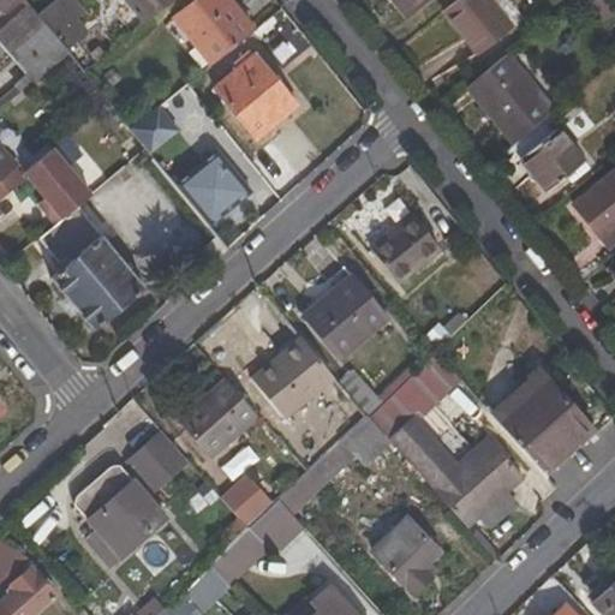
[(0,0),(0,7),(6,15),(21,0),(0,0)]
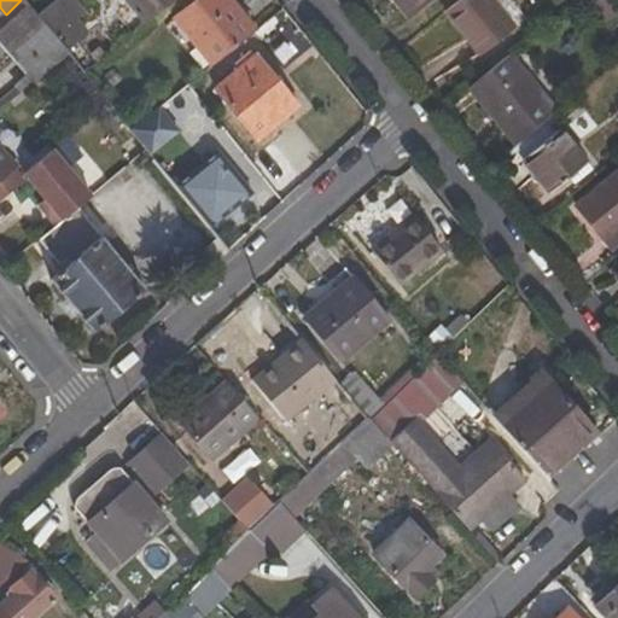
[(74,0),(54,0),(42,7),(65,47),(92,31),(74,0)]
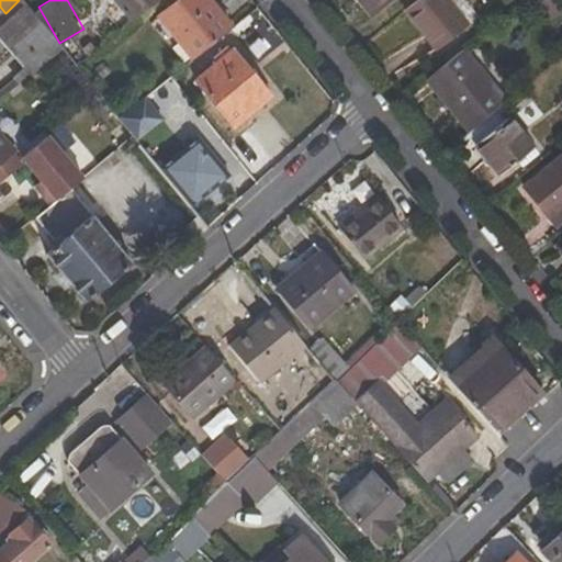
[(111,0),(131,24),(159,0),(111,0)]
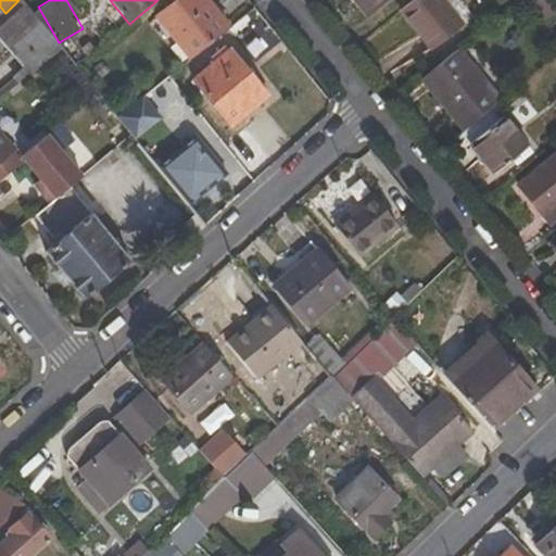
[(178,0),(158,17),(191,60),(231,28),(207,0),(178,0)]
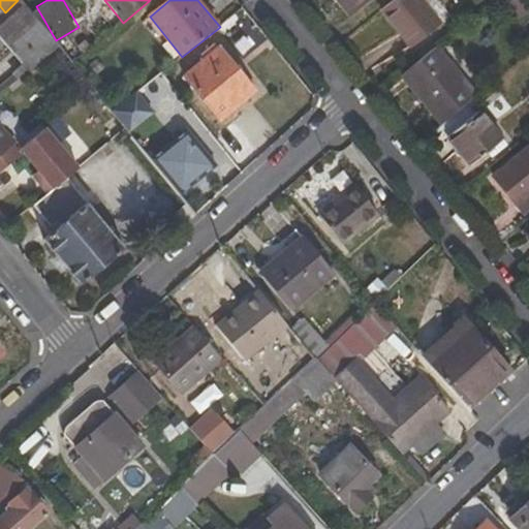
[(333,0),(347,18),(369,0),(333,0)]
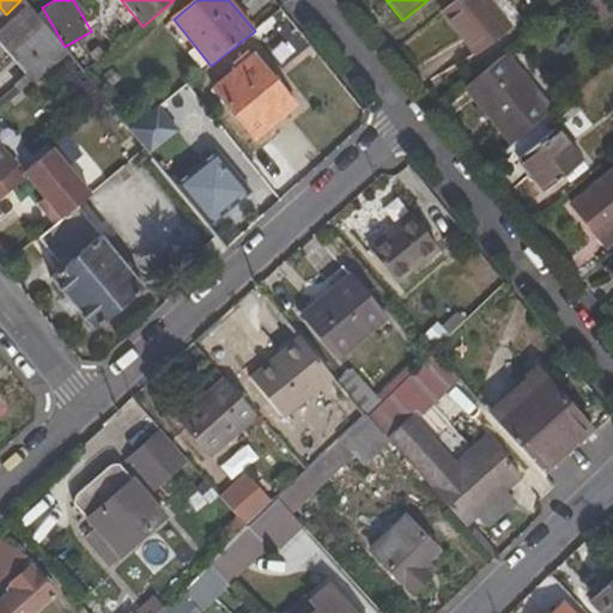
[(515,11),(505,0),(456,0),(441,13),(477,56),(511,29),(504,19),(515,11)]
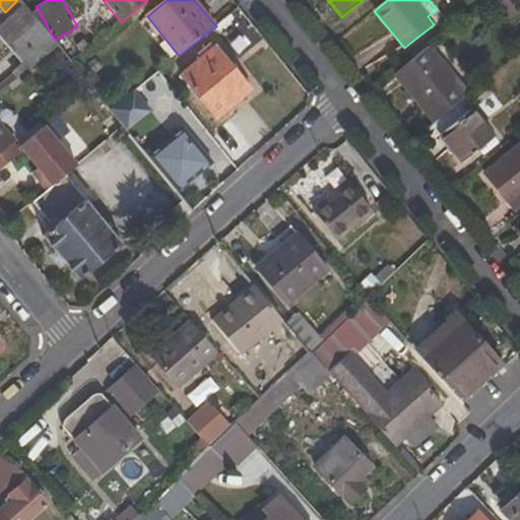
[(509,21),(519,12),(510,0),(503,0),(497,5),(509,21)]
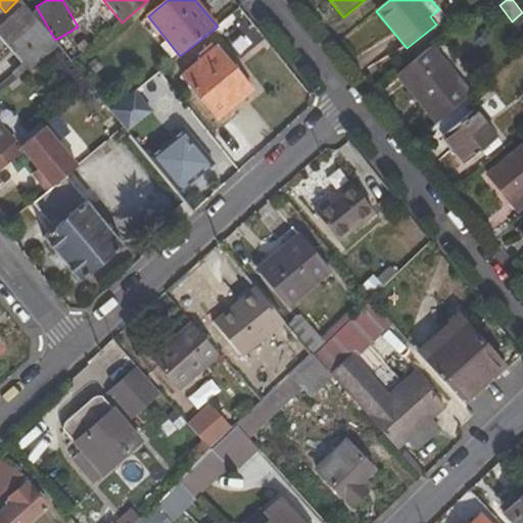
[(10,46),(31,72),(58,48),(32,14),(26,6),(2,26),(14,42),(10,46)]
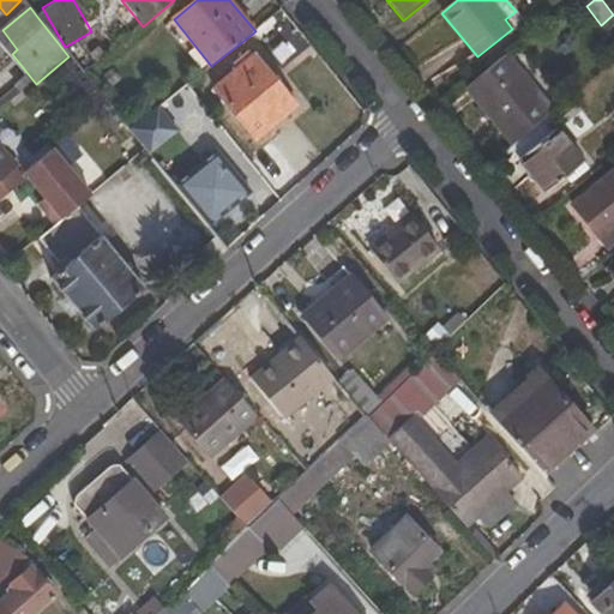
[(254,140),(298,106),(252,49),(210,85),(254,140)]
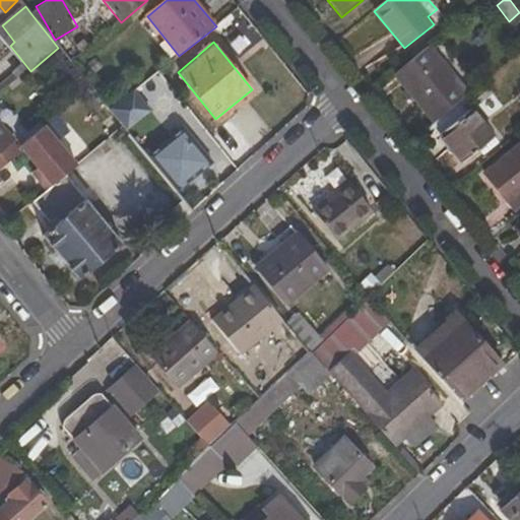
[(434,124),(469,95),(429,47),(395,74),(434,124)]
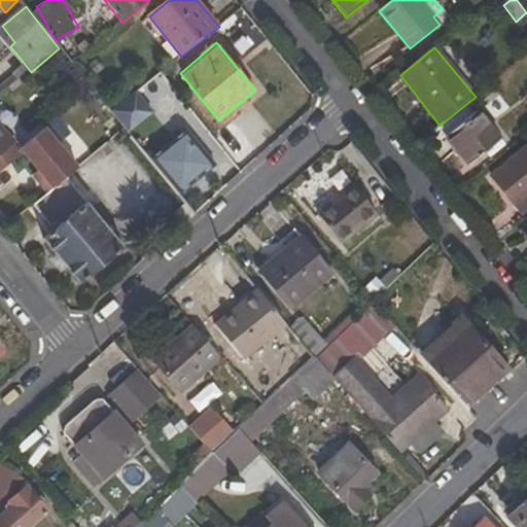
[(111,113),(128,134),(151,115),(135,95),(111,113)]
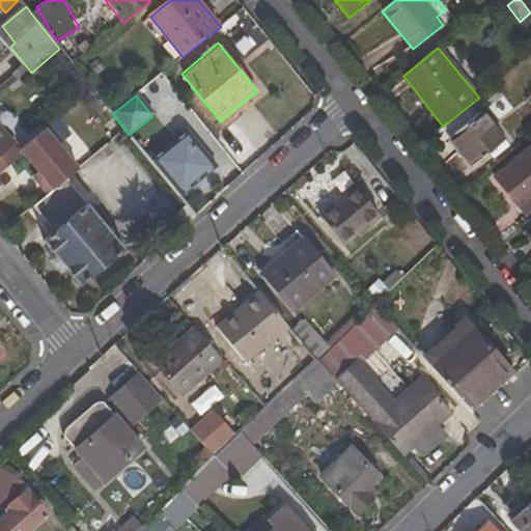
[(447,138),(470,165),(503,139),(481,111),(447,138)]
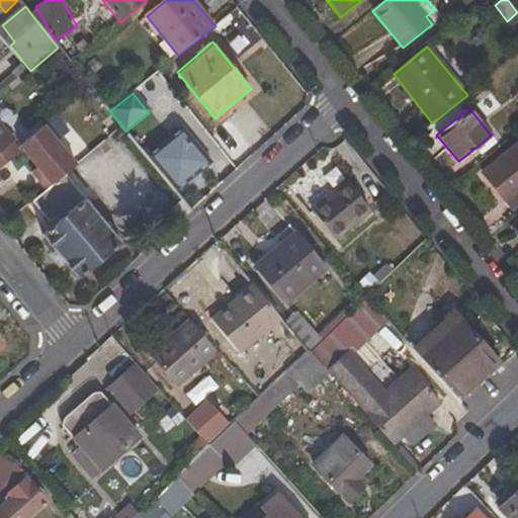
[(0,169),(23,152),(20,148),(0,122),(0,169)]
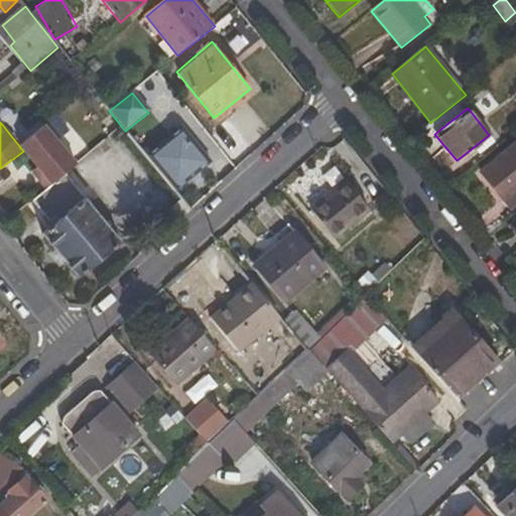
[(65,175),(70,171),(77,165),(44,127),(20,147),(23,151),(39,170),(33,175),(46,190),(65,175)]
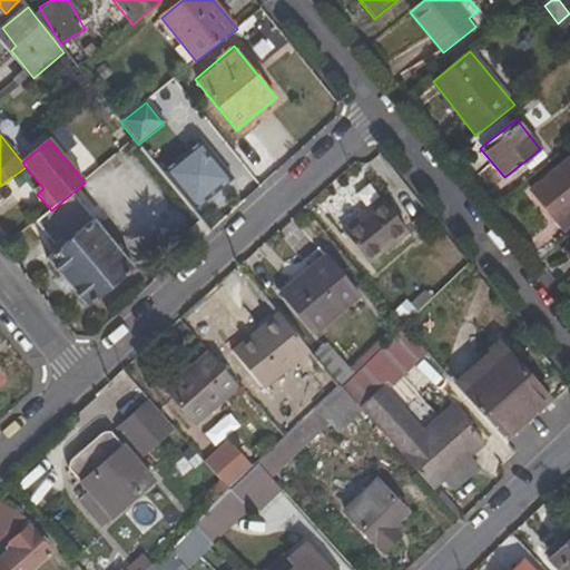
[(200,141),(161,173),(193,212),(209,198),(205,193),(214,186),(218,192),(232,180),(200,141)]
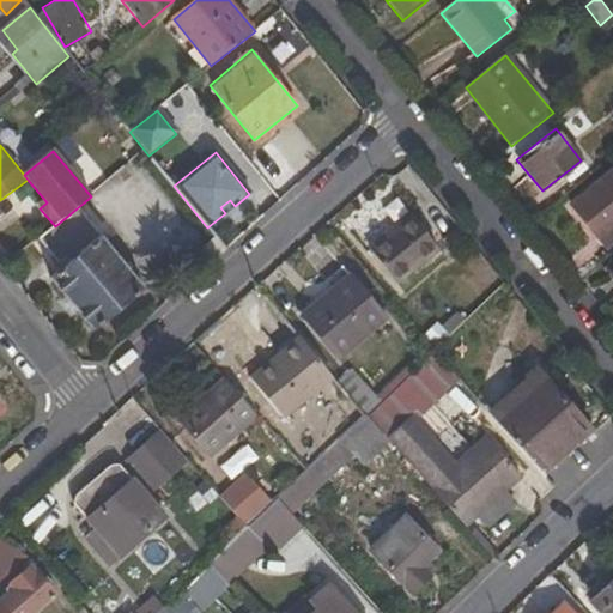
[(612,169),(571,205),(599,240),(612,228),(612,169)]
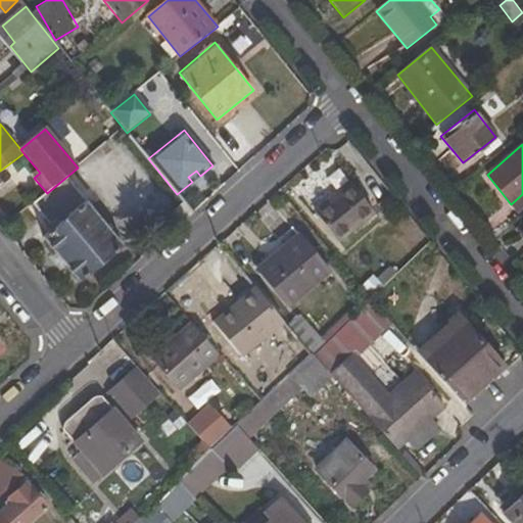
[(188,177),(192,182),(200,176),(196,171),(188,177)]
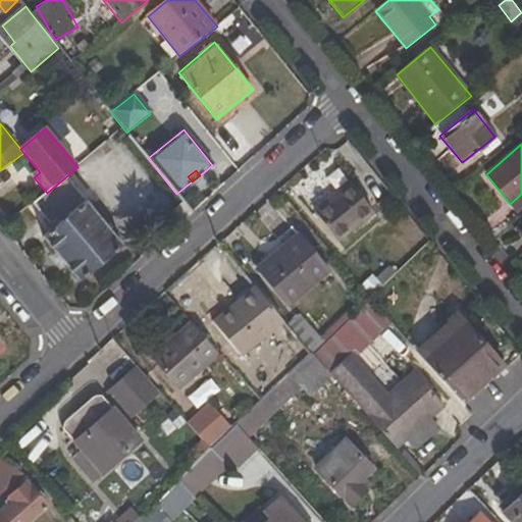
[(121,247),(65,177),(47,193),(34,203),(50,225),(55,221),(58,225),(42,239),(77,281),(121,247)]
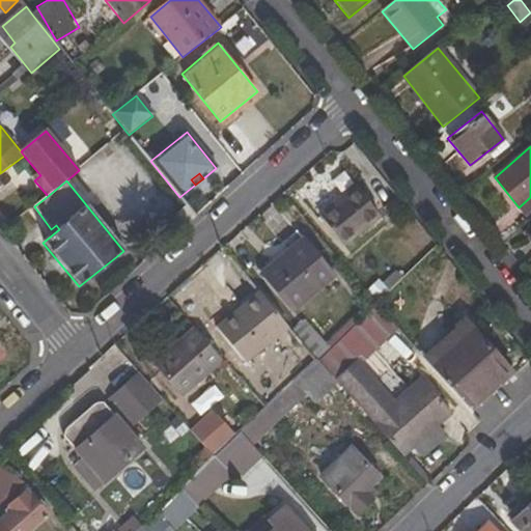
[(344,245),(381,216),(356,187),(320,215),(344,245)]
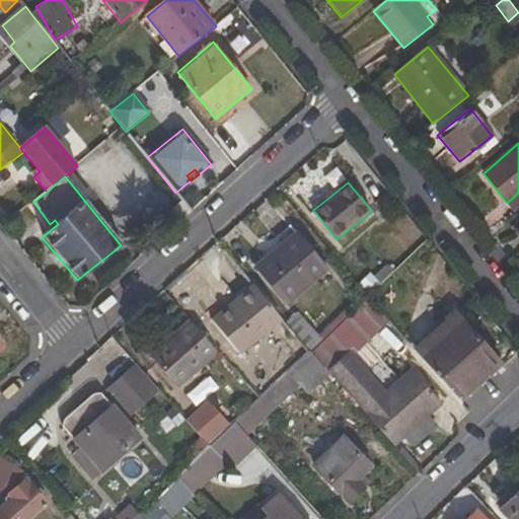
[(514,211),(518,207),(518,193),(507,203),(514,211)]
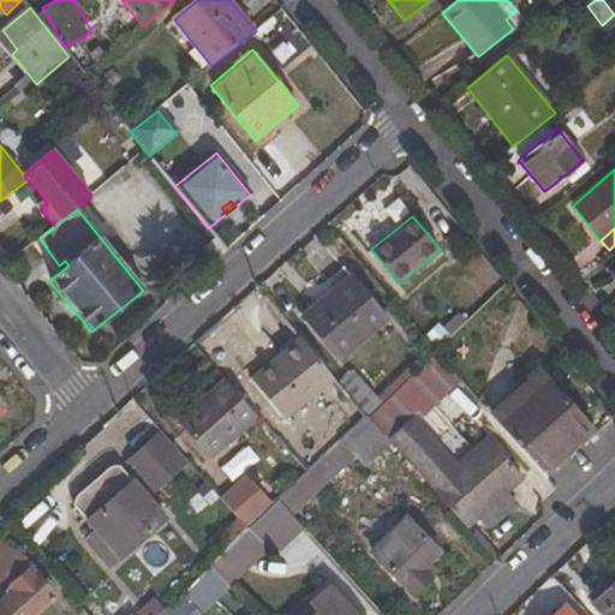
[(202,251),(212,266),(227,251),(216,239),(202,251)]
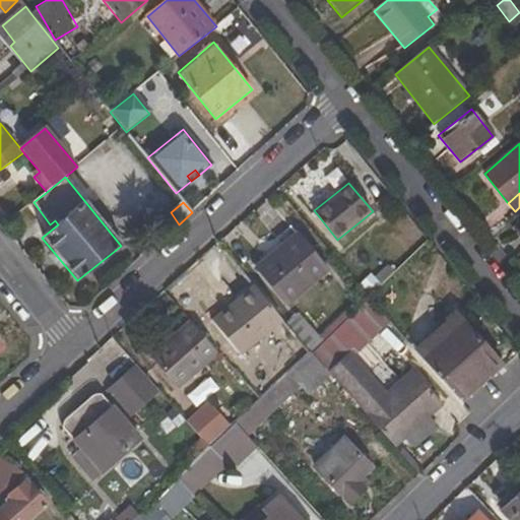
[(287,305),(328,270),(298,237),(271,258),(268,256),(256,268),(287,305)]
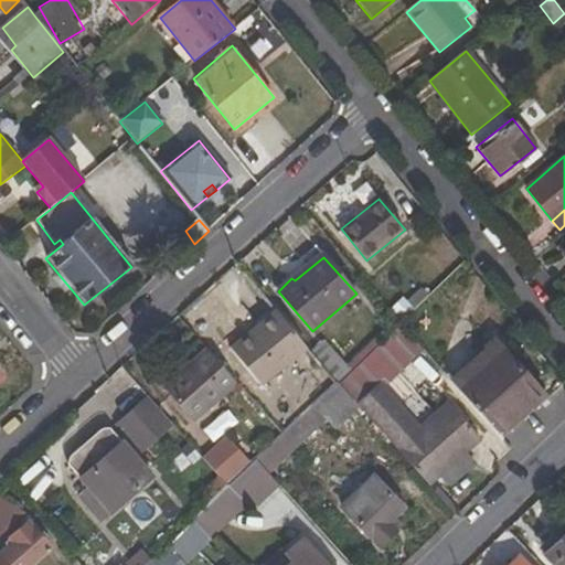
[(408,302),(414,309),(428,296),(422,289),(408,302)]
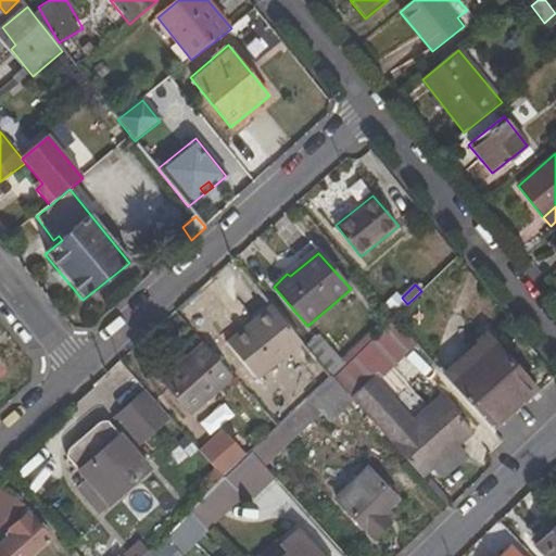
[(257,379),(302,343),(272,306),(228,343),(257,379)]
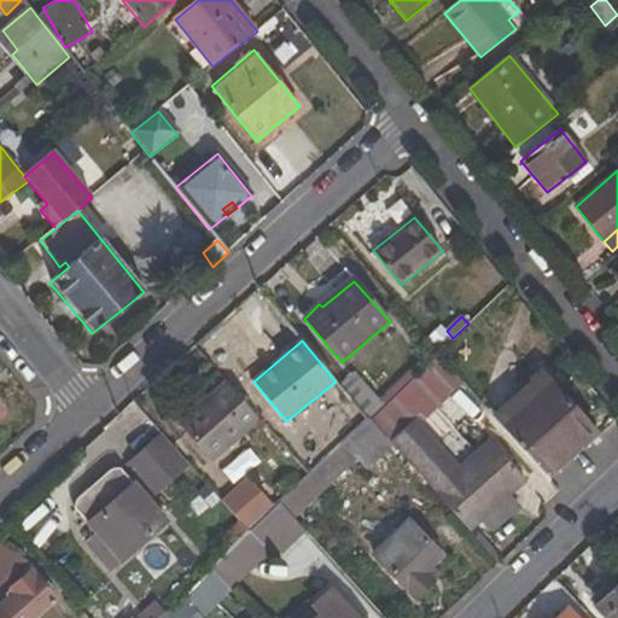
[(464,384),(436,355),(380,407),(368,420),(391,445),(395,448),(464,384)]
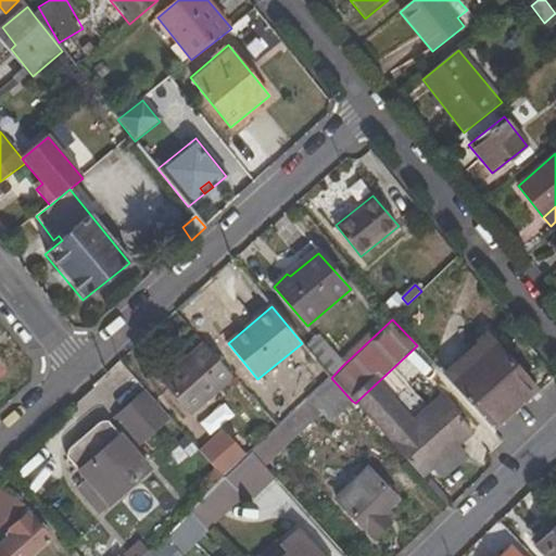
[(489,337),(445,377),(490,426),(532,386),(489,337)]
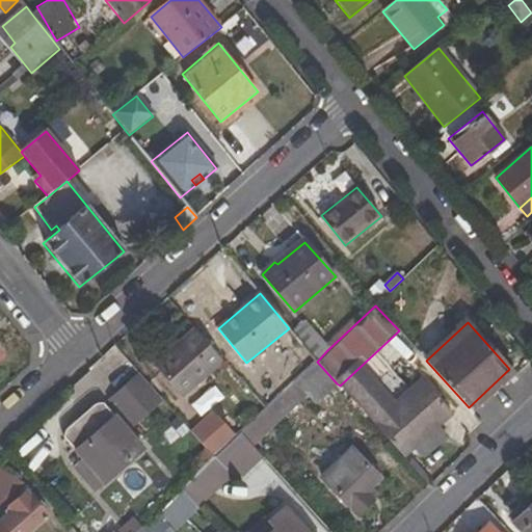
[(307,327),(296,336),(317,362),(327,350),(307,327)]
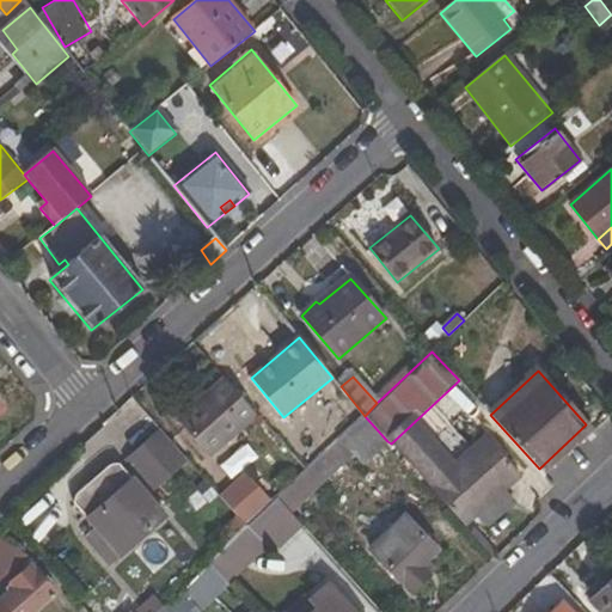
[(210,456),(256,414),(225,378),(178,420),(210,456)]
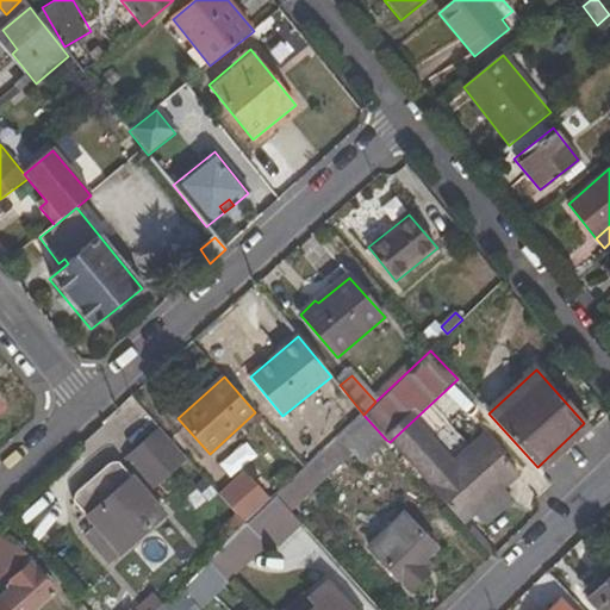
[(354,455),(361,464),(386,440),(363,415),(337,437),(354,455)]
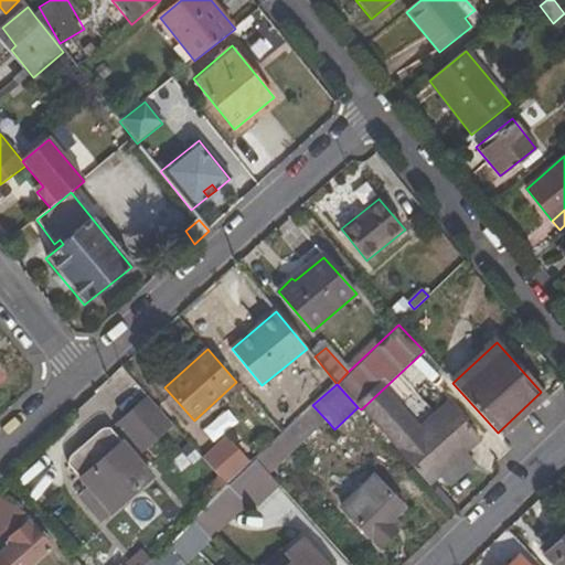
[(140,451),(171,424),(148,397),(117,425),(140,451)]
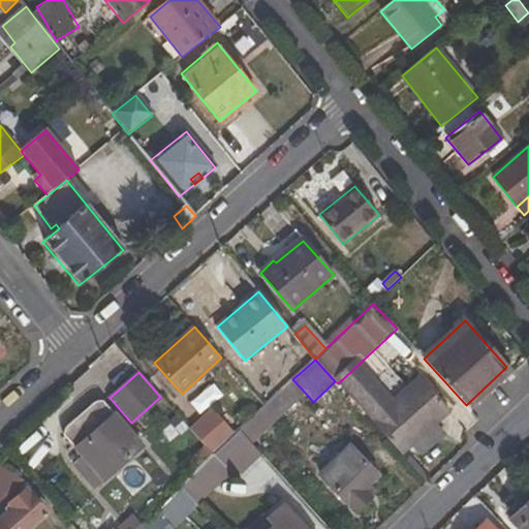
[(381,412),(412,446),(437,423),(450,410),(421,376),(381,412)]
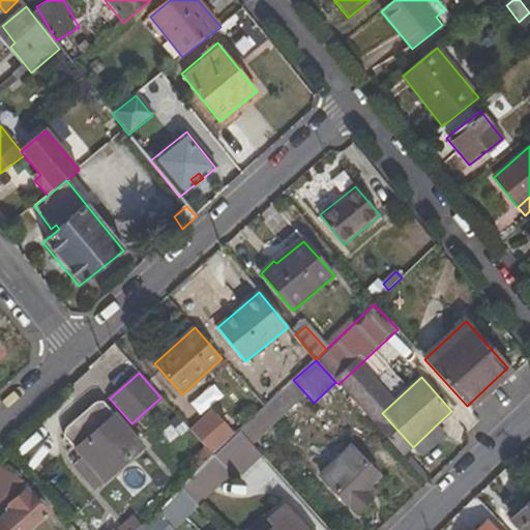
[(293,380),(266,407),(240,432),(257,450),(268,439),(265,435),(307,395),(293,380)]
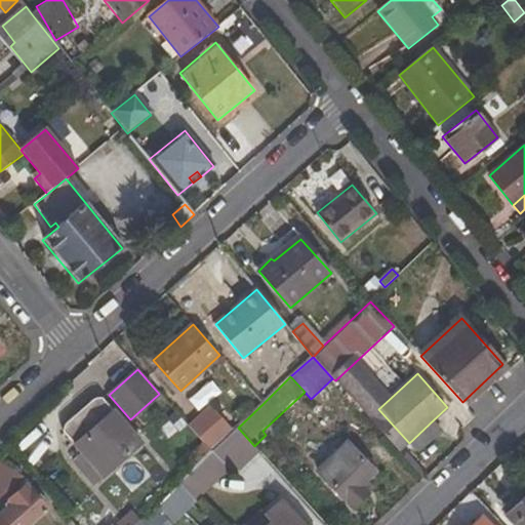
[(63,427),(63,433),(103,477),(140,442),(102,398),(94,399),(63,427)]
